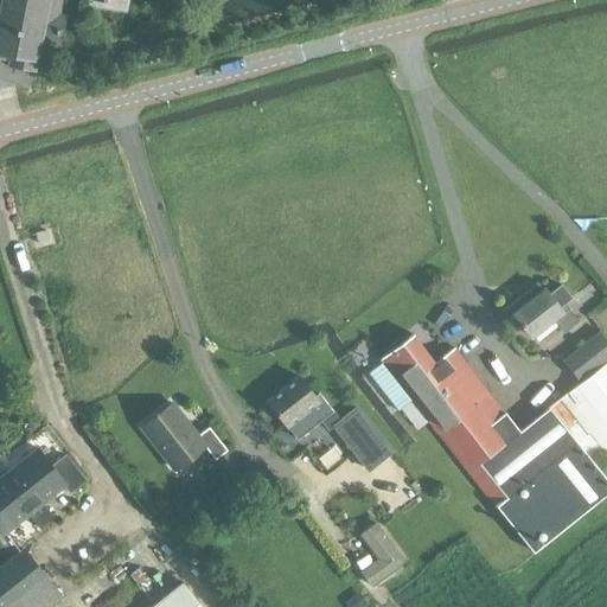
[(57,0),(4,0),(2,13),(0,12),(0,49),(14,52),(12,63),(32,66),(37,40),(56,44),(58,34),(59,34),(61,29),(59,29),(61,19),(55,18),(57,0)]
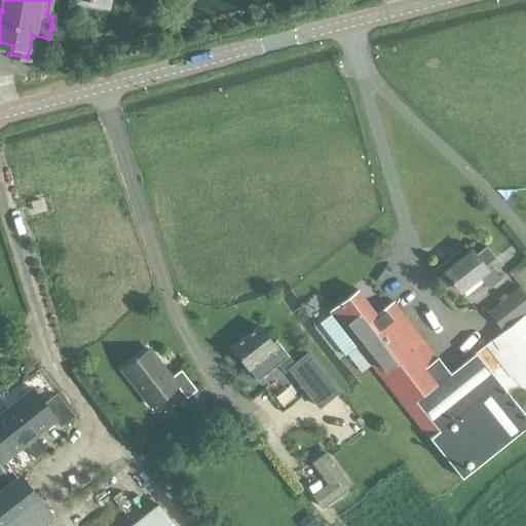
[(434,270),(447,287),(451,284),(458,294),(479,277),(488,290),(498,280),(487,265),(493,260),(485,249),(475,257),(471,252),(458,261),(453,256),(434,270)]
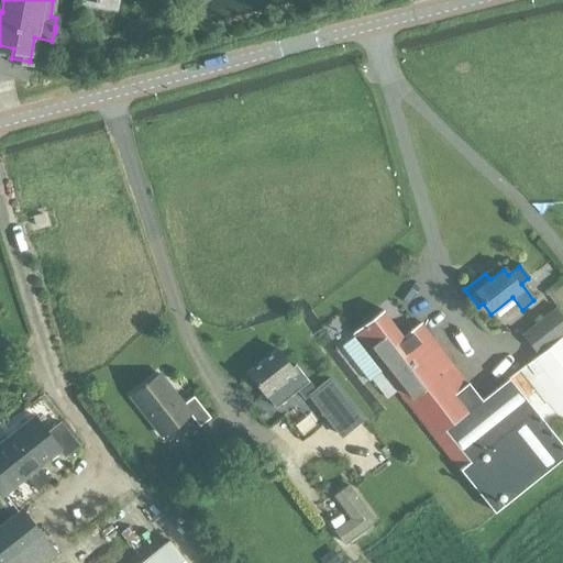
[(562,334),(562,315),(555,306),(521,333),(538,354),(562,334)]
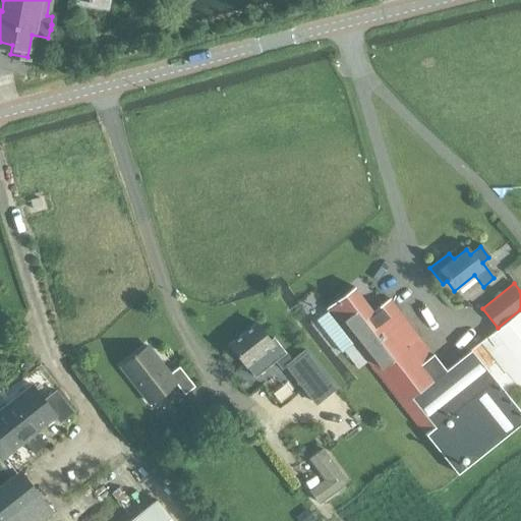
[(433,353),(432,354),(390,299),(373,312),(354,288),(329,308),(459,473),(520,422),(520,411),(471,349),(446,369),(433,353)]
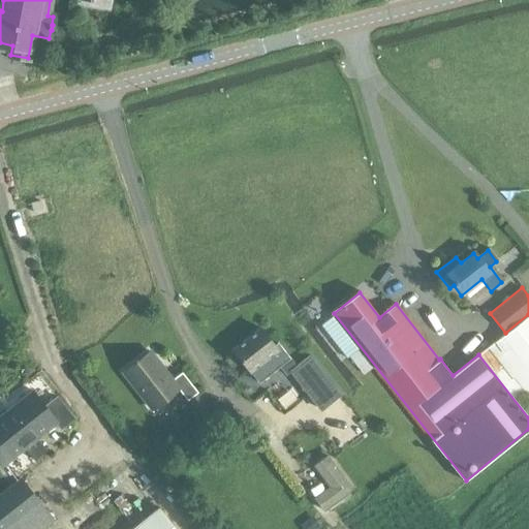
[(487,348),(511,379),(528,401),(528,314),(505,333),(487,348)]
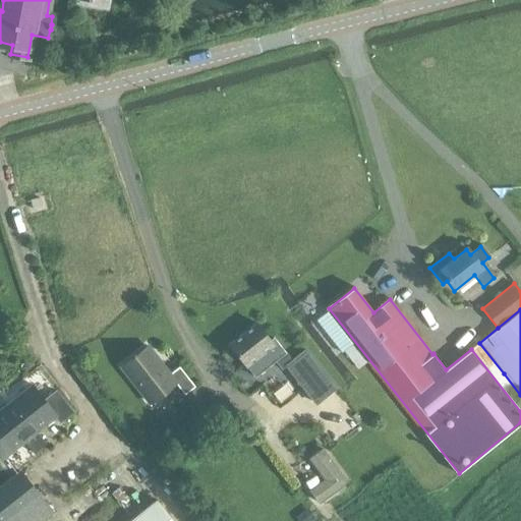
[(247,366),(248,366),(256,377),(277,360),(282,368),(285,366),(292,360),(273,336),(269,338),(256,323),(230,344),(247,366)]
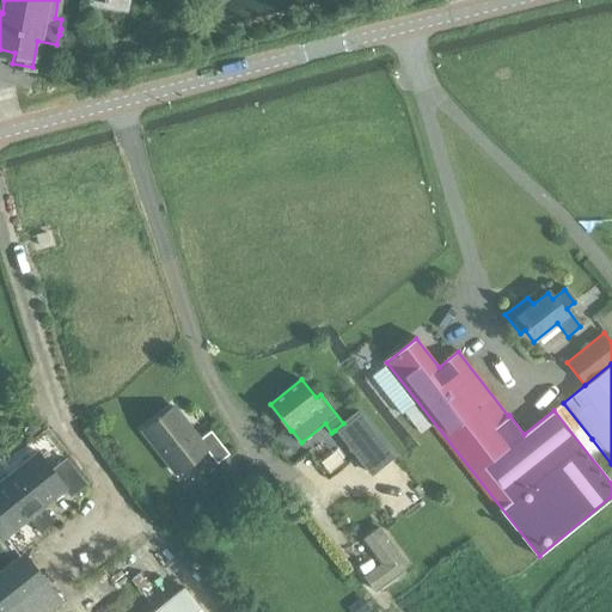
[(213,460),(225,452),(207,428),(196,436),(171,404),(140,428),(172,470),(202,447),(213,460)]
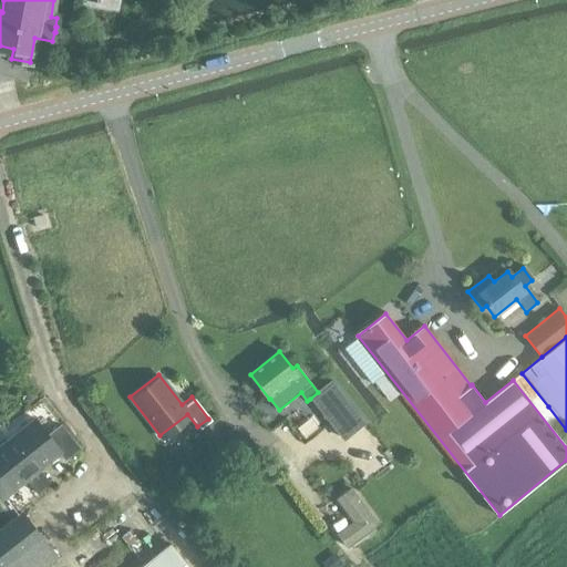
[(318,392),(310,399),(344,441),(367,423),(332,379),(318,392)]
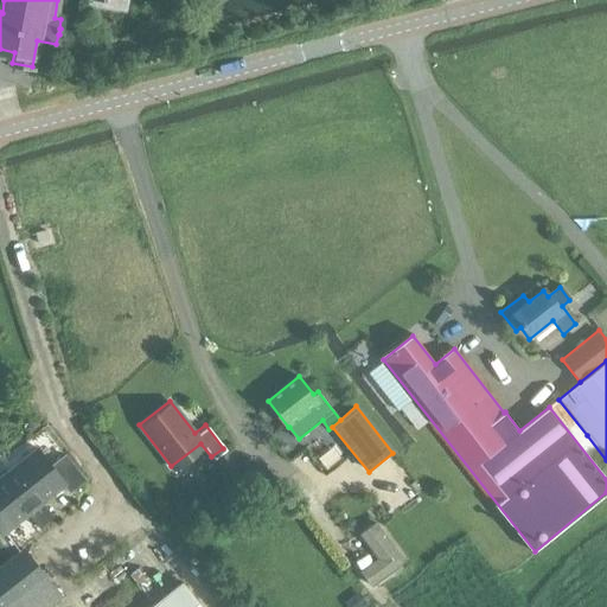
[(42,451),(0,484),(0,525),(2,529),(25,511),(39,528),(53,516),(40,498),(49,492),(51,496),(65,484),(70,490),(85,479),(66,454),(53,464),(42,451)]
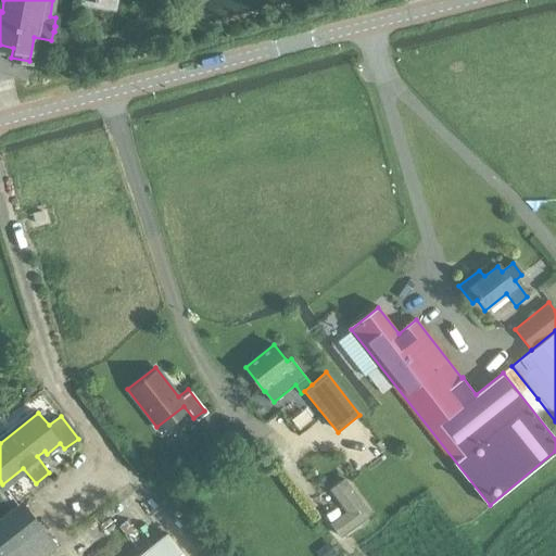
[(331,523),(341,536),(370,515),(344,479),(341,481),(339,481),(337,482),(336,483),(333,485),(333,488),(330,490),(346,512),(331,523)]
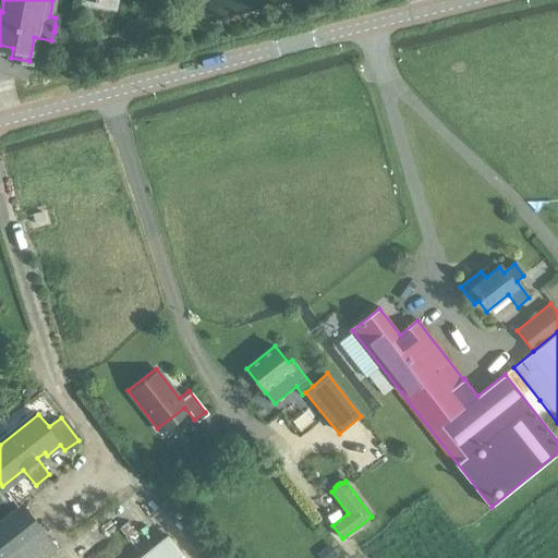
[(0,557),(14,557),(46,533),(22,504),(0,520),(0,557)]
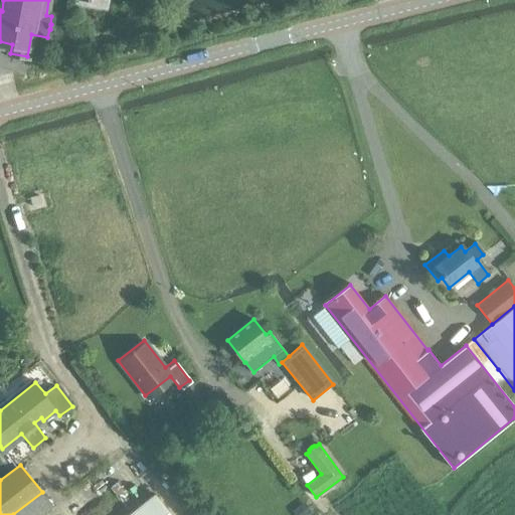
[(171,514),(155,494),(128,514),(171,514)]
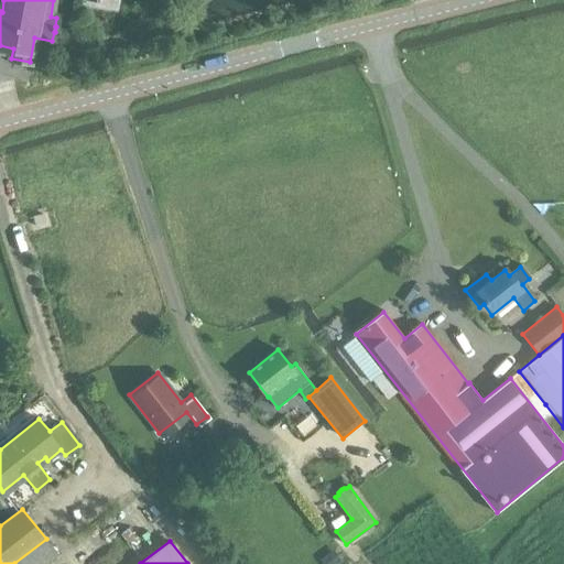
[(332,551),(321,559),(325,563),(337,563),(339,563),(332,551)]
